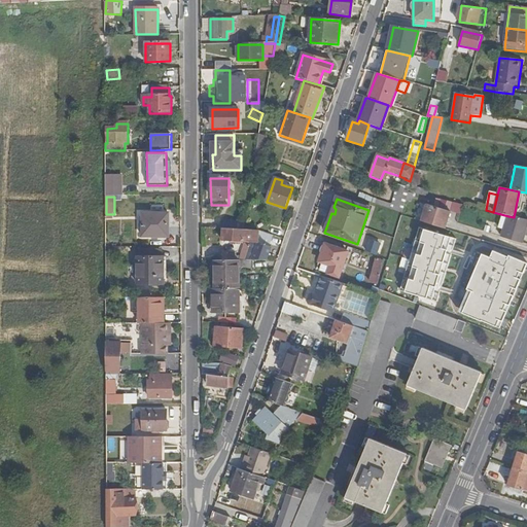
[(422,222),(446,230),(451,213),(427,206),(422,222)]
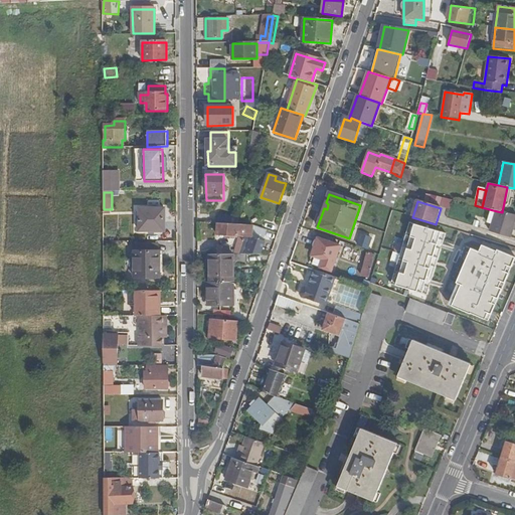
[(165,209),(139,209),(139,231),(165,231),(165,209)]
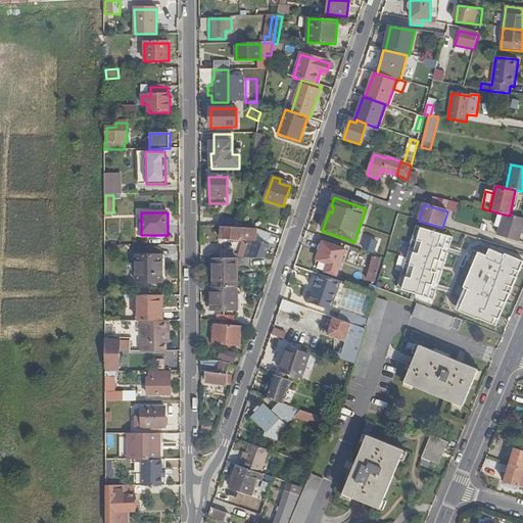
[(505,215),(497,236),(518,242),(522,226),(522,218),(510,216),(505,215)]
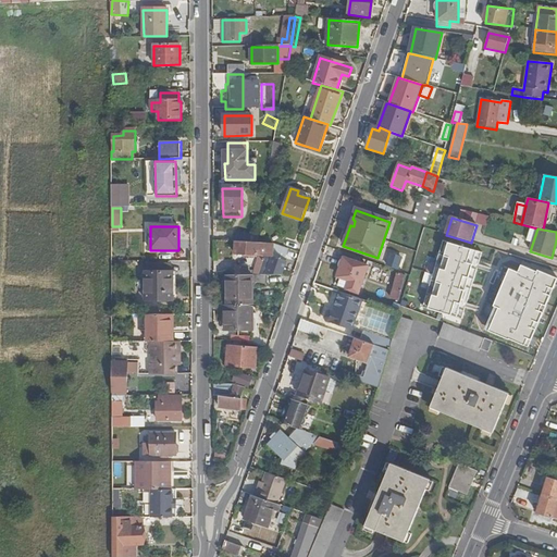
[(536,358),(556,307),(556,269),(423,231),(400,305),(536,358)]
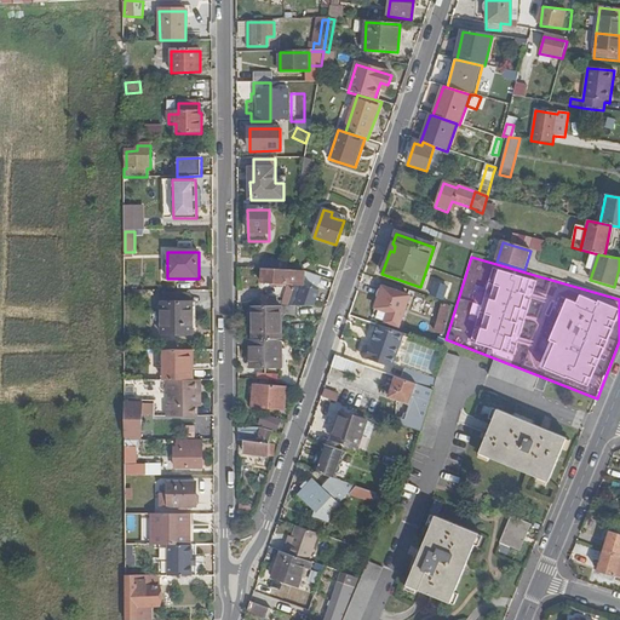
[(259,270),(262,270),(288,271),(290,263),(260,262),(259,270)]
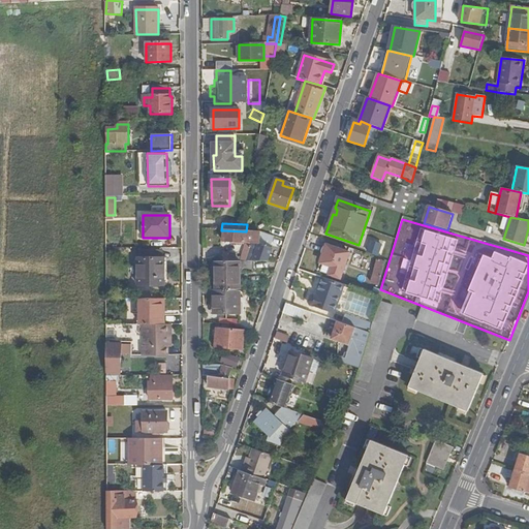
[(246,231),(223,230),(222,242),(259,244),(260,232),(246,231)]
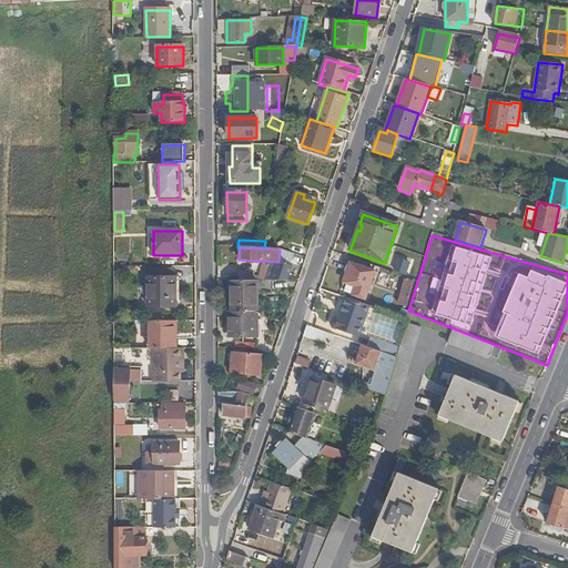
[(294,255),(280,250),(279,262),(292,266),(294,255)]
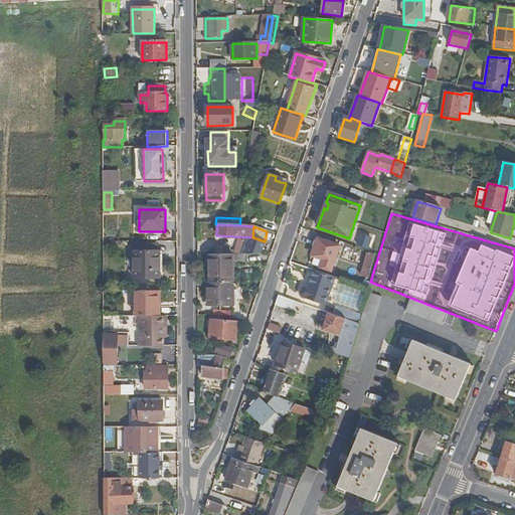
[(379,242),(362,236),(358,245),(376,251),(379,242)]
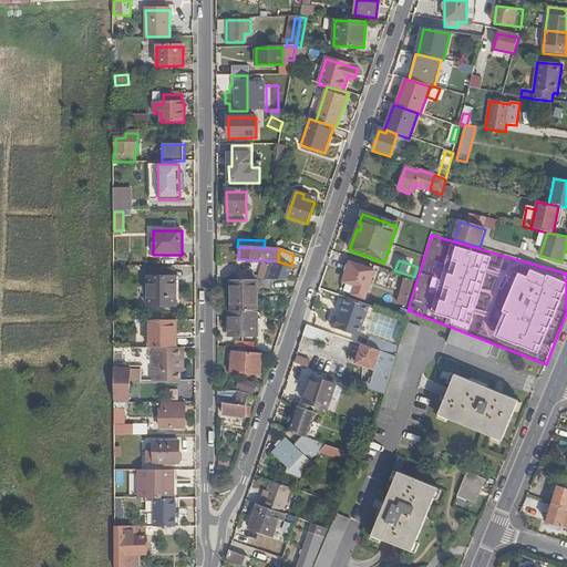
[(291,266),(278,261),(270,281),(288,281),(292,267),(291,266)]
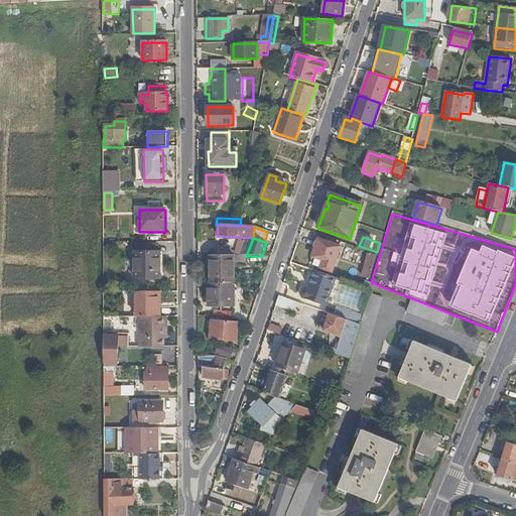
[(312,266),(320,268),(332,272),(341,248),(317,239),(311,258),(314,259),(312,266)]
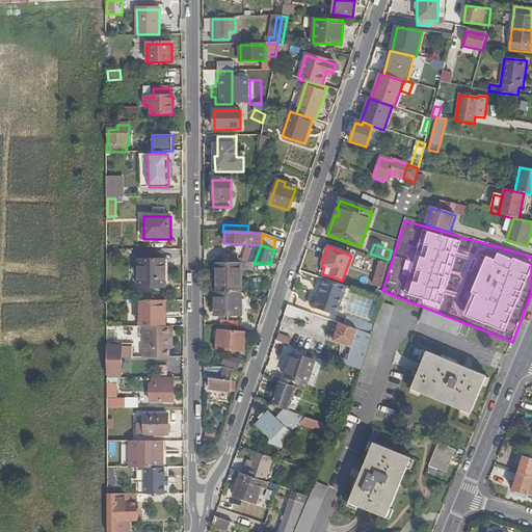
[(165,260),(164,260),(139,261),(138,261),(138,287),(165,288),(165,260)]
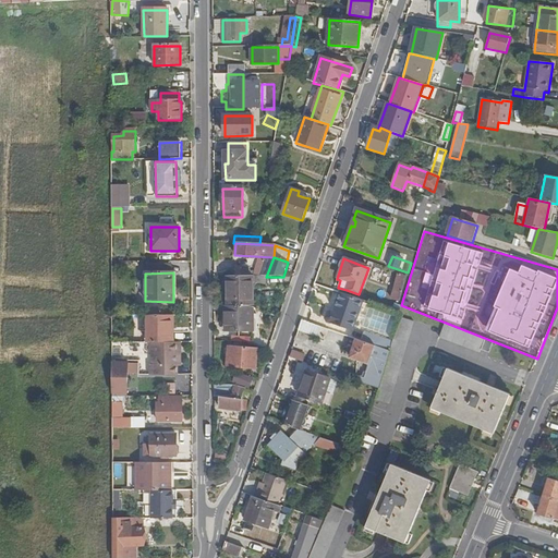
[(407,278),(398,275),(391,299),(400,301),(407,278)]
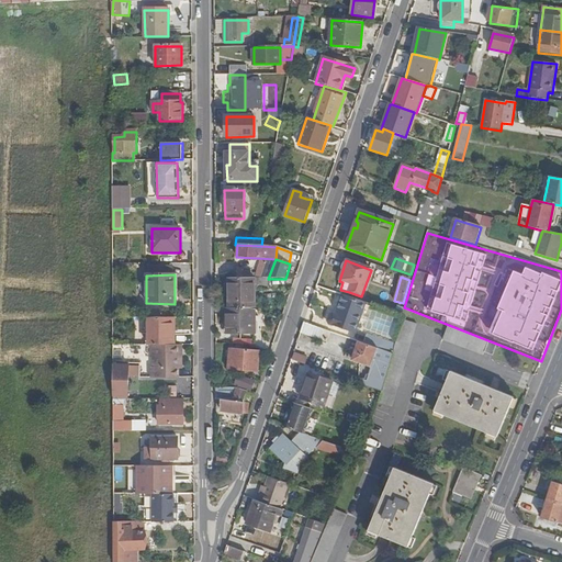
[(228,308),(255,308),(255,285),(268,285),(268,279),(228,279),(228,308)]
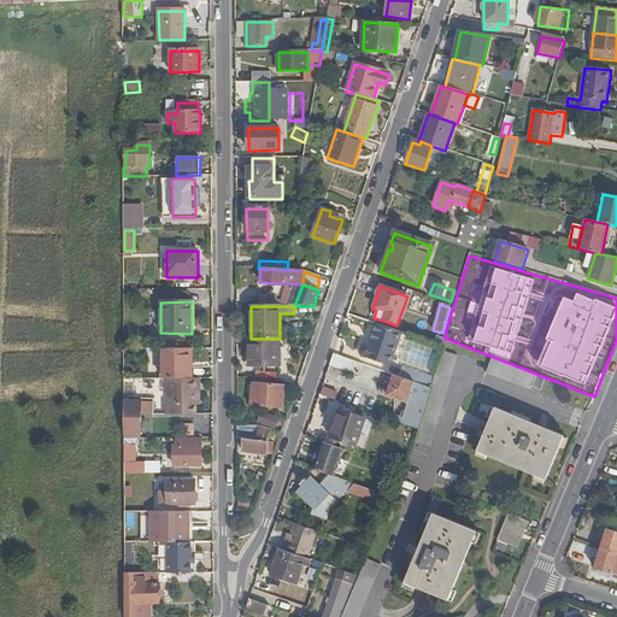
[(391,368),(401,333),(376,324),(369,345),(366,344),(363,346),(359,353),(362,357),(391,368)]
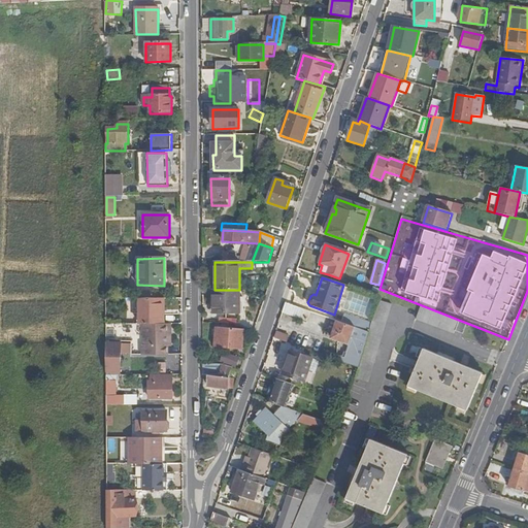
[(215,290),(212,290),(212,314),(239,314),(239,312),(239,299),(239,290),(215,290)]
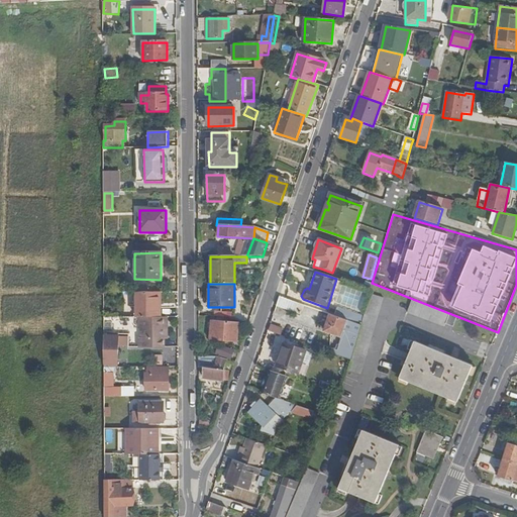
[(137,318),(161,318),(161,309),(158,309),(159,293),(137,293),(137,318)]
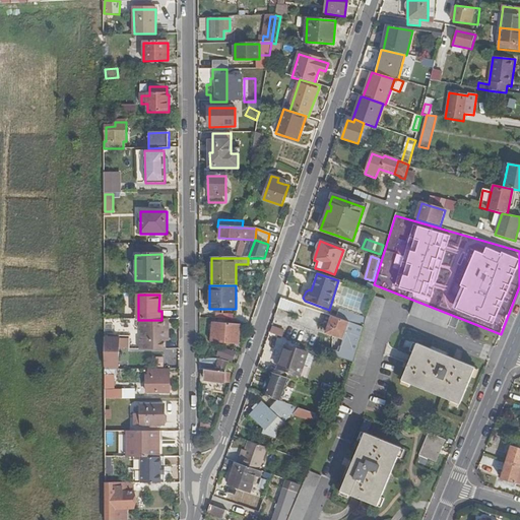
[(302,316),(305,308),(281,300),(278,308),(302,316)]
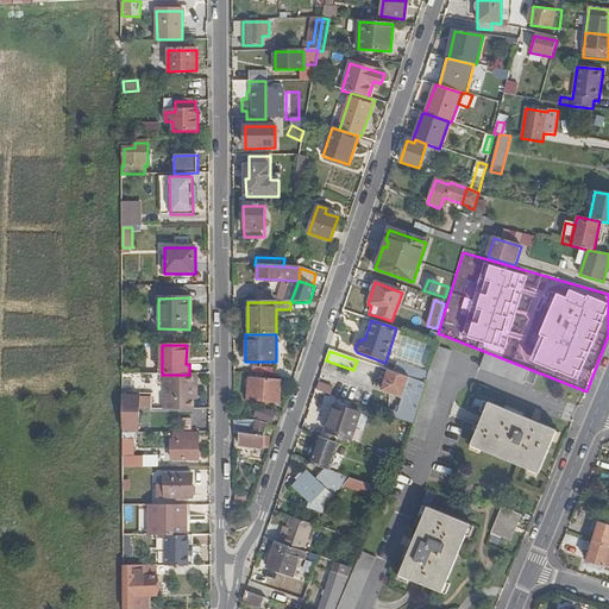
[(529,370),(485,353),(481,369),(525,385),(526,382),(529,370)]
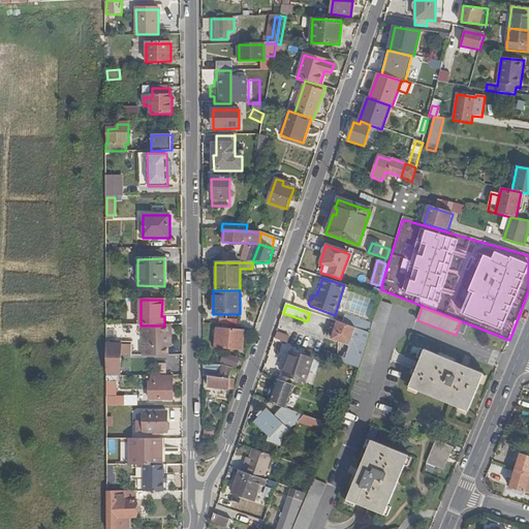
[(348,316),(345,324),(370,334),(372,324),(348,316)]
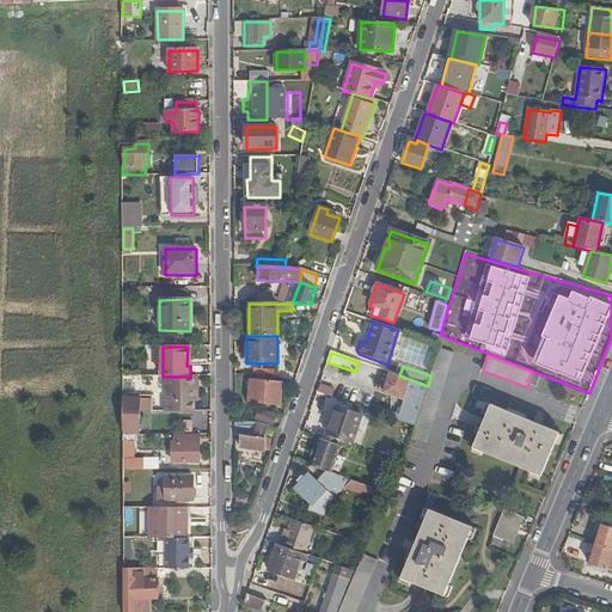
[(532,372),(528,384),(537,386),(540,374),(532,372)]
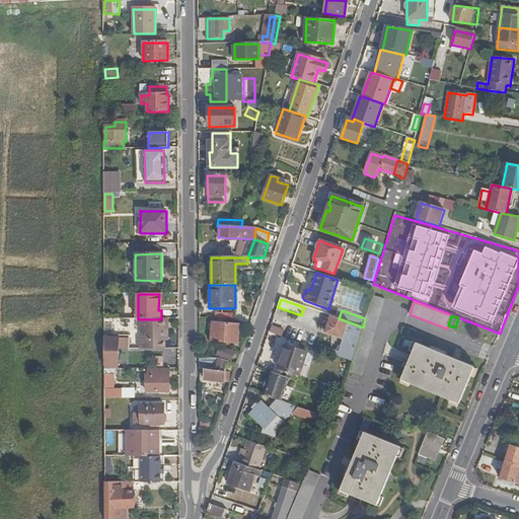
[(337,357),(353,362),(363,327),(339,318),(331,316),(325,334),(343,340),(337,357)]
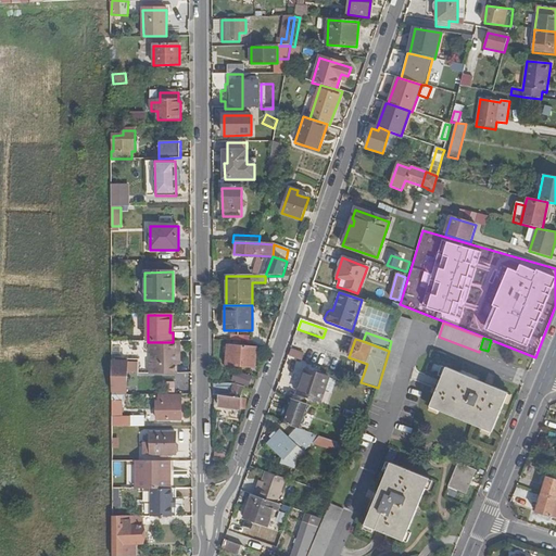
[(180,353),(180,342),(173,342),(148,342),(148,375),(177,374),(177,353),(180,353)]
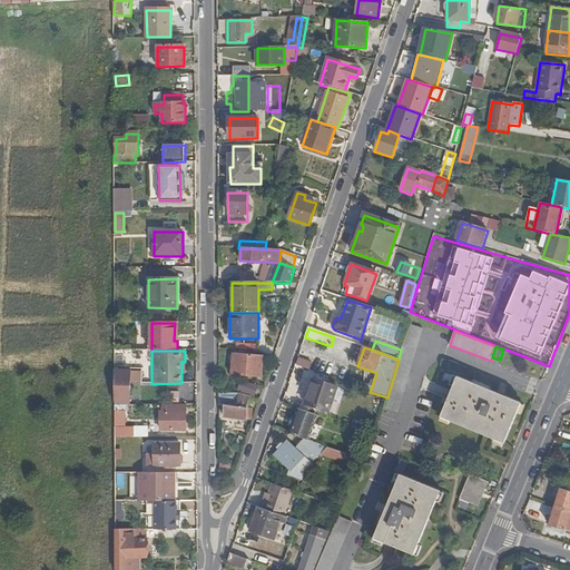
[(263,359),(234,355),(233,375),(262,377),(263,359)]
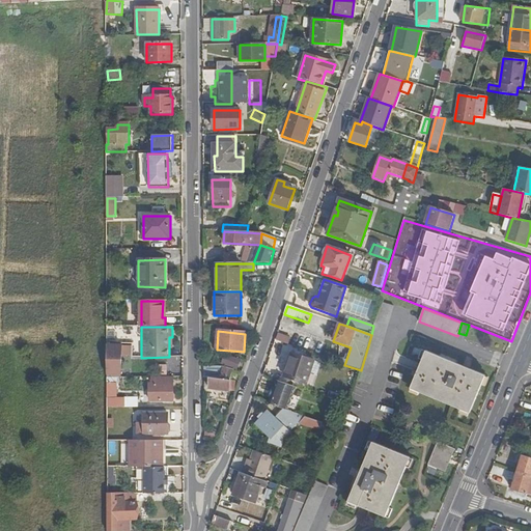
[(121,343),(107,343),(107,378),(121,378),(121,343)]
